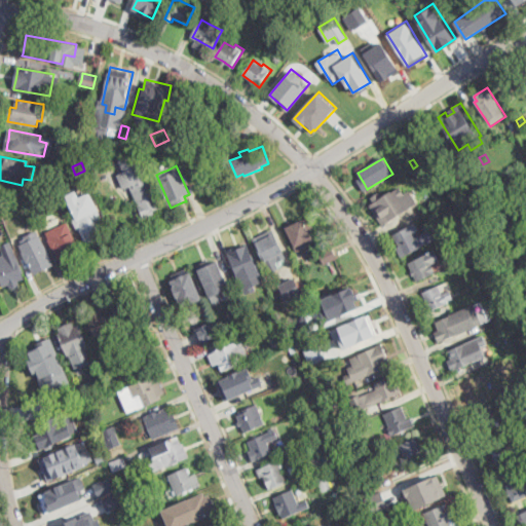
[(139,175),(142,182),(151,179),(162,209),(154,212),(155,215),(152,216),(148,218),(145,219),(134,192),(130,193),(126,185),(129,184),(127,179),(139,175)]
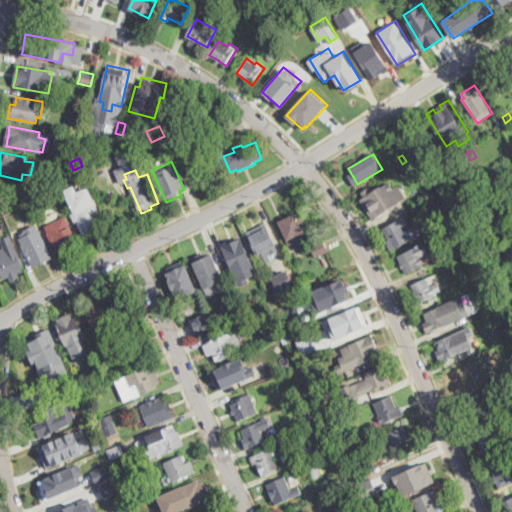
[(359,198),(372,220),(407,197),(399,184),(394,188),(389,180),(372,190),(369,185),(360,191),(363,195),(359,198)]
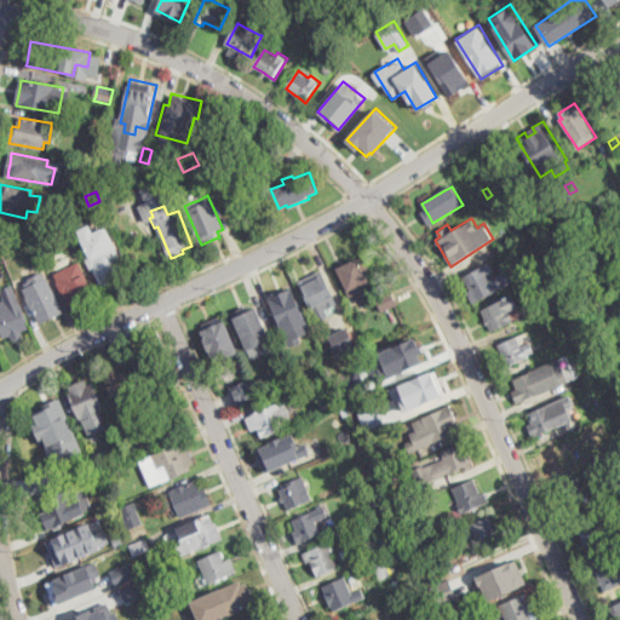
[(44,228),(36,231),(33,224),(41,220),(44,228)]
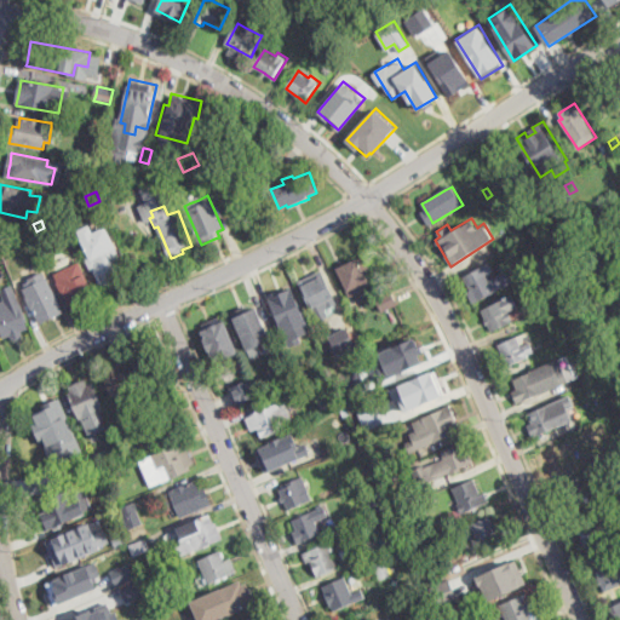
[(90,225),(95,234),(103,229),(109,237),(115,248),(119,253),(116,254),(128,276),(119,282),(120,283),(119,283),(114,287),(104,292),(93,273),(86,260),(87,259),(91,257),(81,241),(84,239),(80,231),(90,225)]
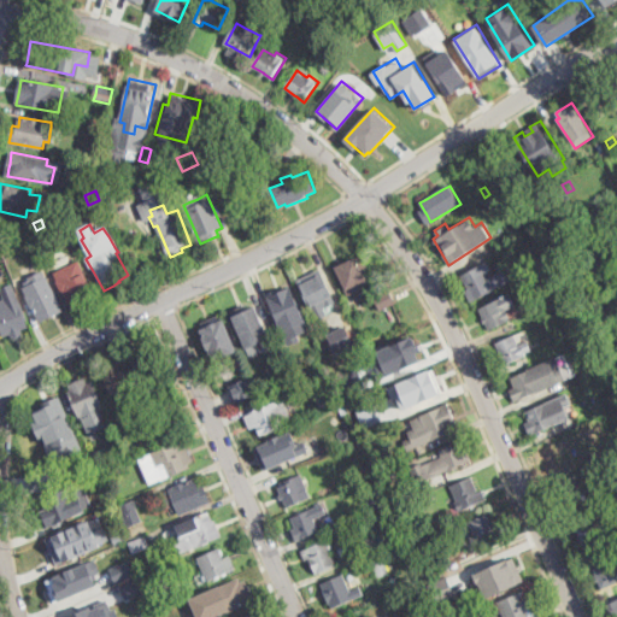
[(6,247),(3,250),(0,244),(0,238),(10,233),(15,244),(6,247)]
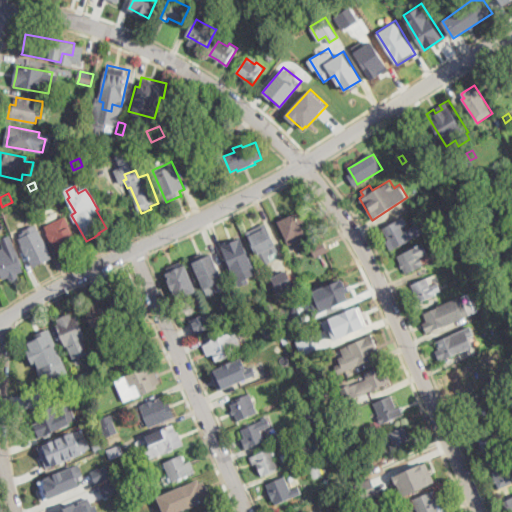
[(305,239),(291,245),(288,239),(280,222),(283,221),(285,220),(301,212),(305,222),(301,224),(308,238),(305,239)]
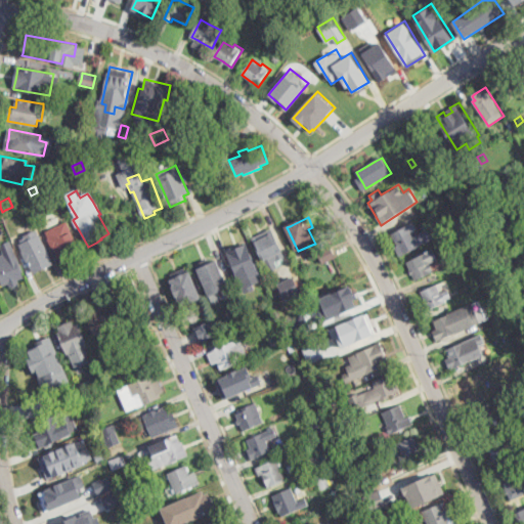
[(70,257),(60,261),(48,232),(47,230),(50,229),(63,223),(68,221),(82,252),(74,255),(70,257)]
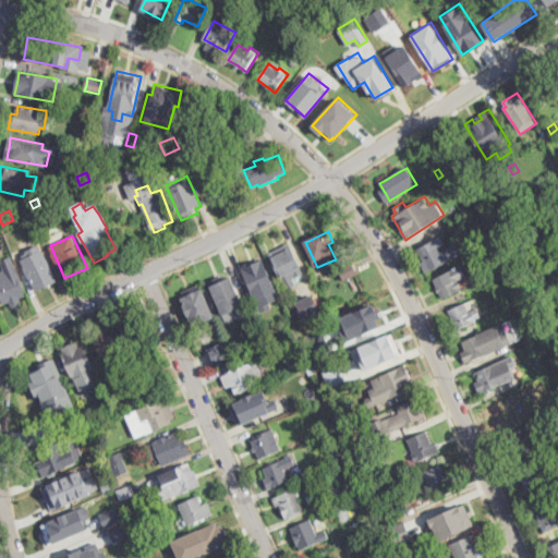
[(302,269),(281,278),(270,253),(274,251),(280,249),(290,243),(302,269)]
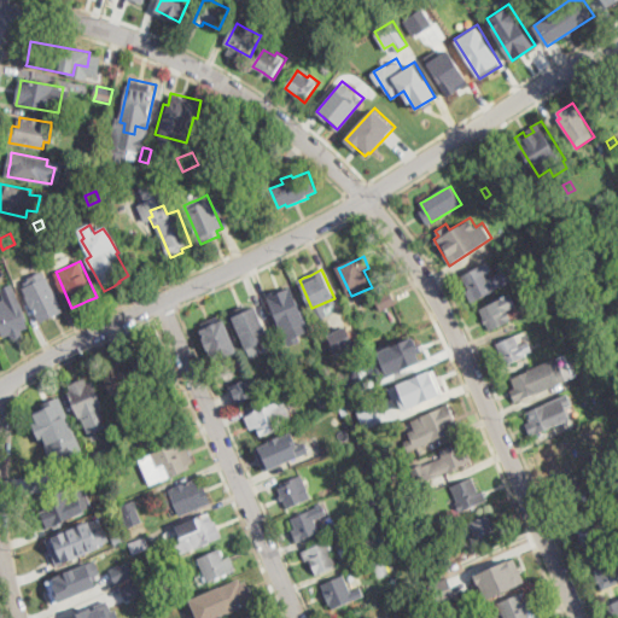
[(472,273),(476,279),(484,273),(485,274),(494,290),(473,302),(468,296),(467,293),(466,291),(471,289),(464,277),(472,272),(472,273)]
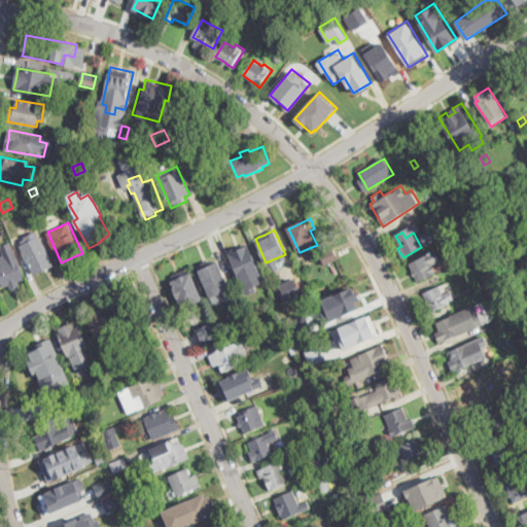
[(46,271),(35,276),(33,272),(30,266),(21,245),(40,236),(41,238),(51,259),(53,261),(47,265),(45,266),(46,266),(47,270),(46,271)]
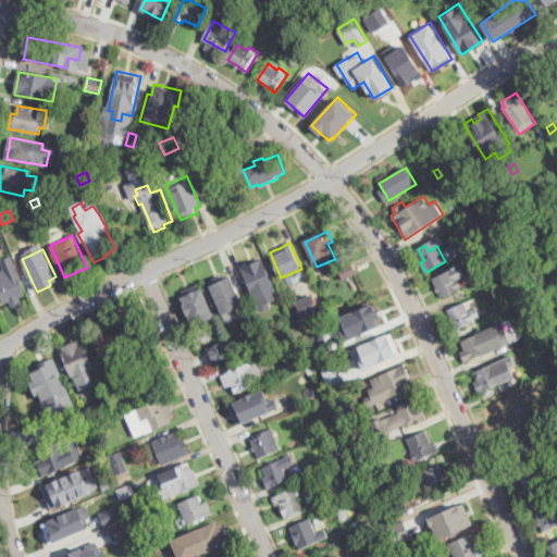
[(20,298),(22,302),(20,304),(14,306),(11,307),(10,302),(1,305),(0,302),(0,272),(3,271),(0,261),(1,261),(12,257),(21,281),(26,295),(20,298)]
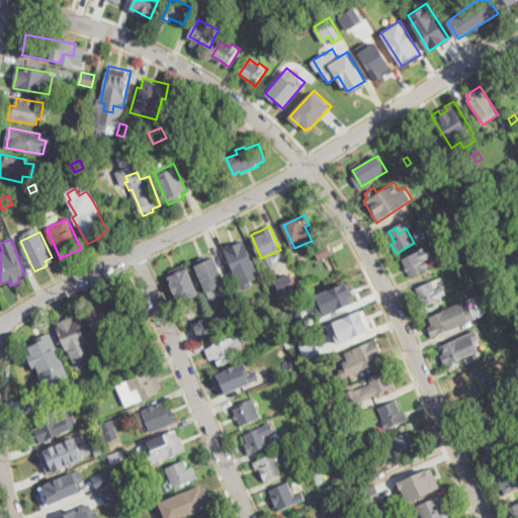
[(240,241),(242,245),(244,245),(251,262),(254,270),(253,271),(244,275),(245,277),(237,281),(235,277),(228,262),(224,253),(227,251),(225,247),(231,244),(234,243),(240,241)]
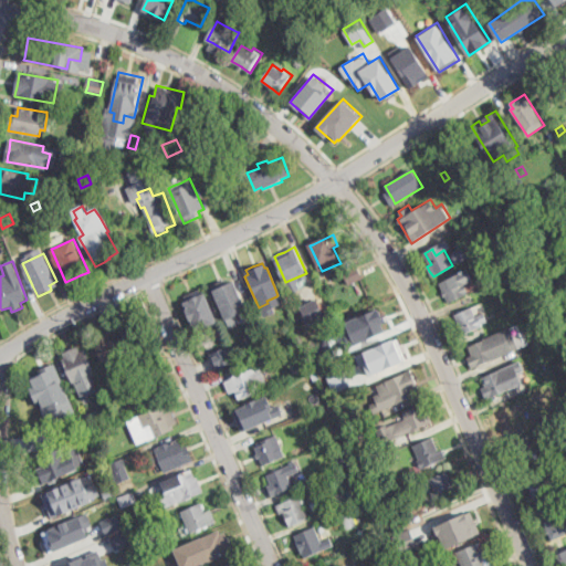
[(360,279),(349,284),(344,273),(357,266),(358,269),(363,276),(364,278),(360,279)]
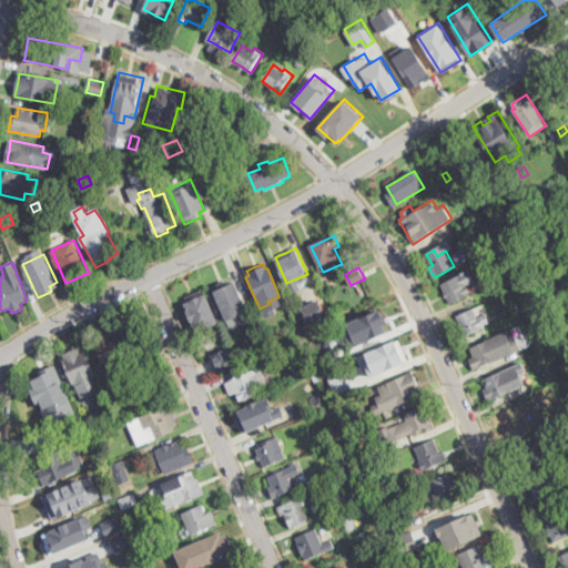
[(464,285),(464,286),(467,284),(468,288),(470,294),(452,304),(448,296),(445,297),(445,296),(444,295),(444,294),(446,293),(444,287),(442,284),(450,280),(459,276),(464,285)]
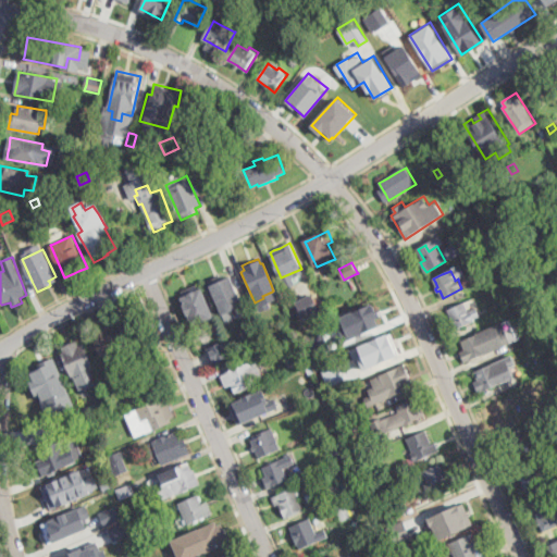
[(222,275),(224,279),(231,276),(232,275),(234,282),(243,301),(242,301),(238,304),(240,307),(223,314),(210,285),(209,282),(209,281),(218,277),(220,276),(222,275)]
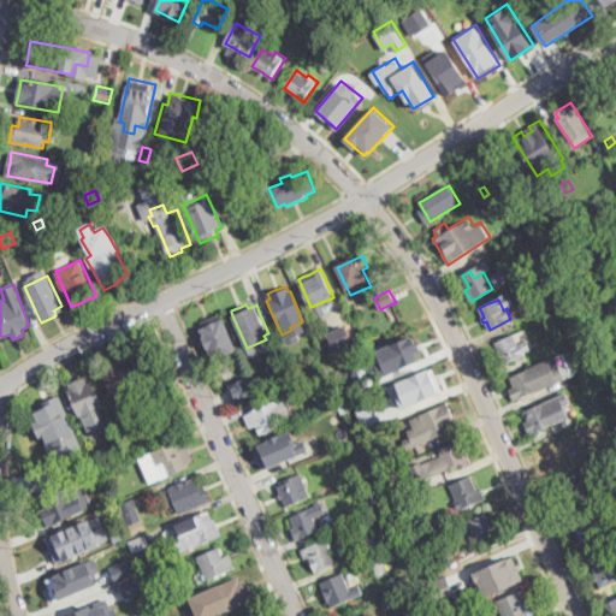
[(219,315),(220,320),(224,319),(236,344),(232,345),(235,353),(218,360),(214,354),(211,355),(200,330),(203,329),(201,324),(208,320),(211,319),(219,315)]
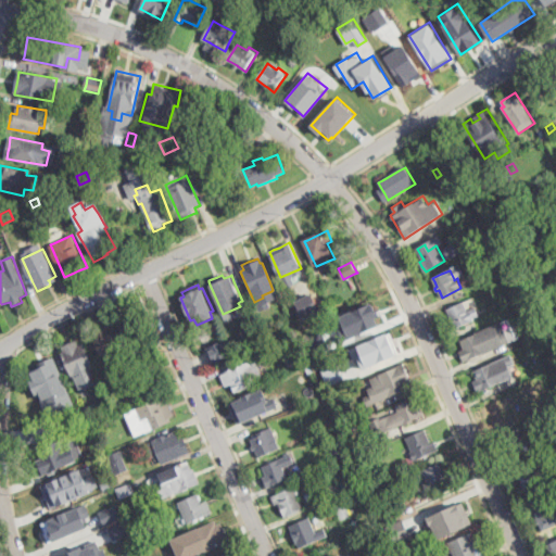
[(320,310),(303,318),(295,300),(312,292),(320,310)]
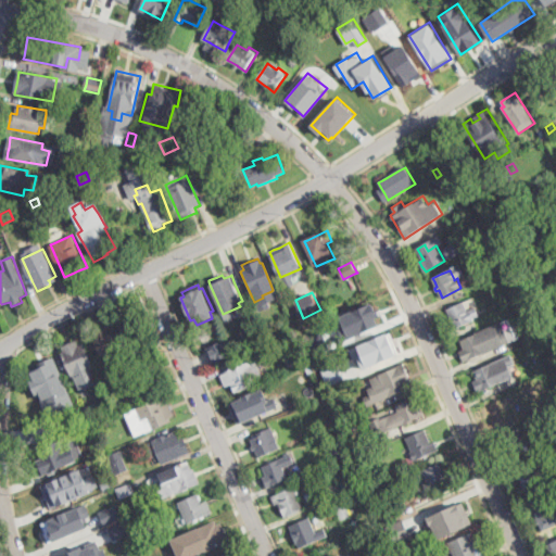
[(465,302),(469,311),(476,307),(480,316),(475,318),(476,320),(471,321),(456,329),(453,323),(451,324),(449,318),(451,317),(447,310),(465,302)]
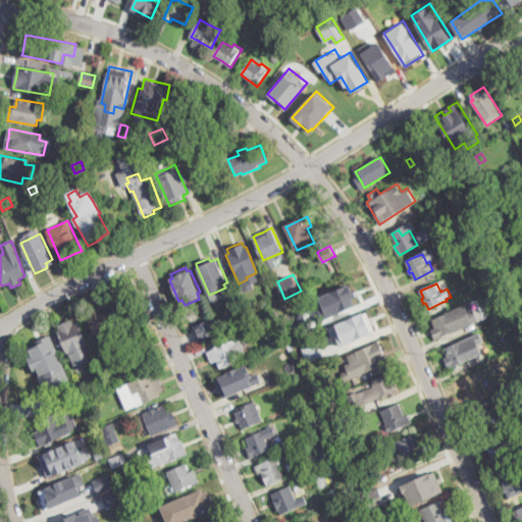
[(271,297),(263,300),(258,288),(261,286),(266,284),(271,297)]
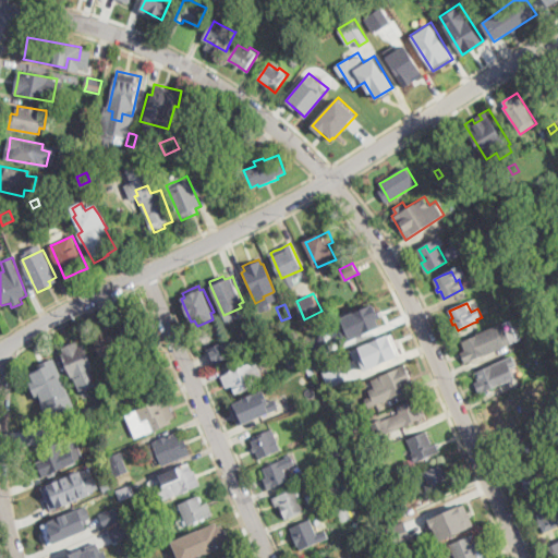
[(374,306),(377,313),(380,312),(381,313),(383,315),(383,316),(379,318),(381,325),(375,327),(376,329),(366,332),(358,313),(374,306)]
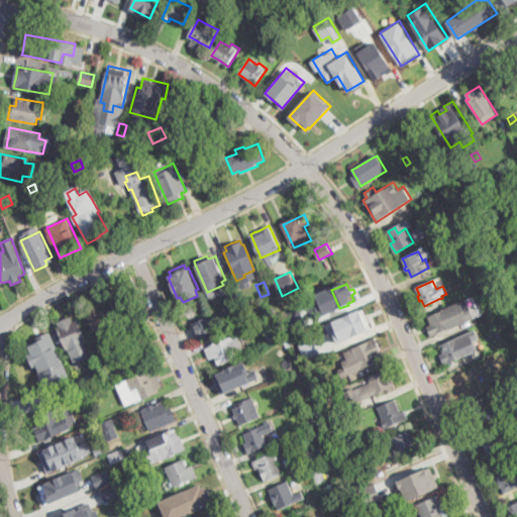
[(127,290),(131,300),(134,299),(141,316),(136,317),(137,320),(129,323),(128,320),(120,323),(111,296),(127,290)]
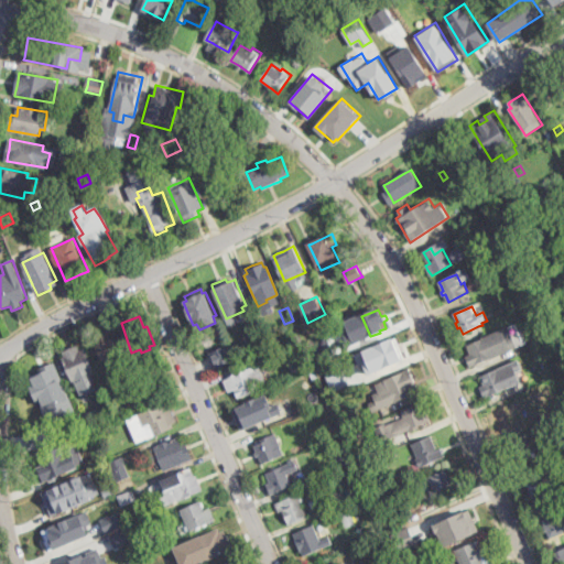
[(466,355),(470,366),(518,345),(509,324),(467,344),(470,353),(466,355)]
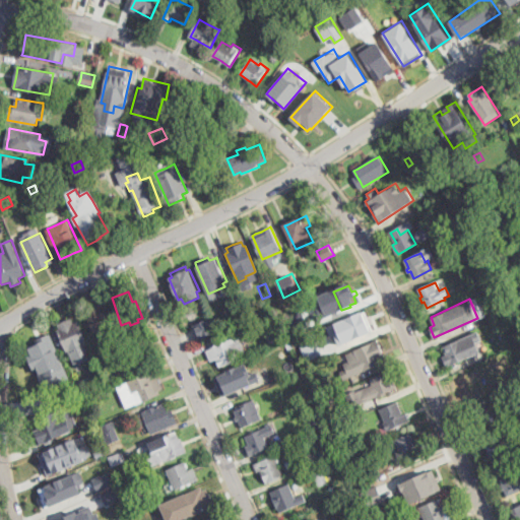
[(328,329),(330,335),(334,334),(339,344),(374,329),(365,309),(334,322),(336,325),(328,329)]
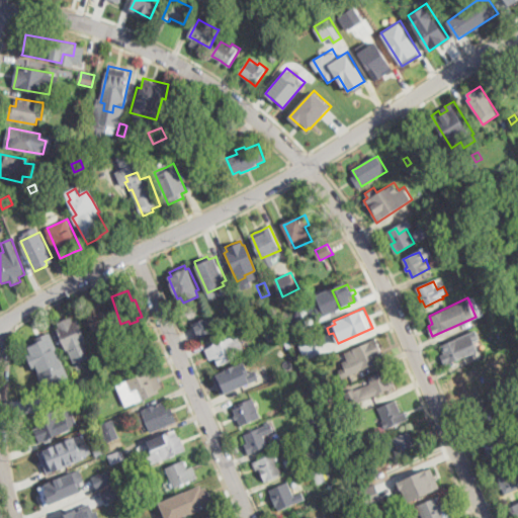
[(245,315),(239,318),(236,313),(242,310),(245,315)]
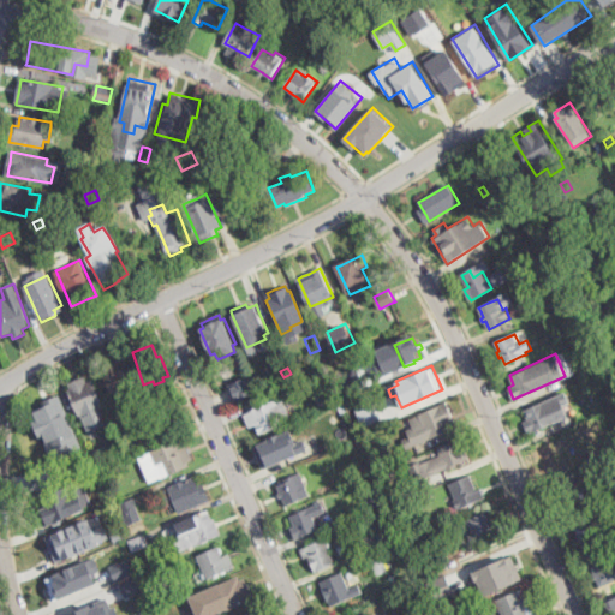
[(127,396),(115,402),(105,376),(124,369),(130,384),(124,387),(127,396)]
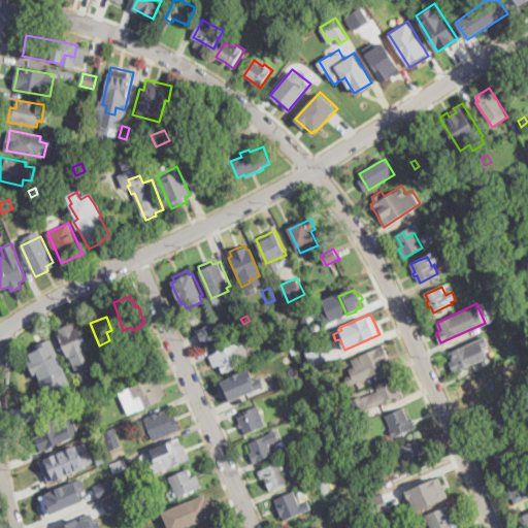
[(329,328),(316,333),(310,323),(325,318),(325,320),(328,326),(329,328)]
